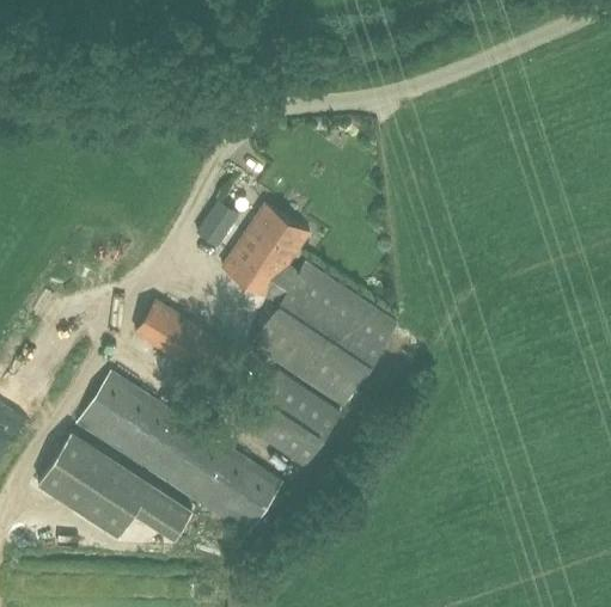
[(220,250),(240,219),(219,204),(199,235),(220,250)]
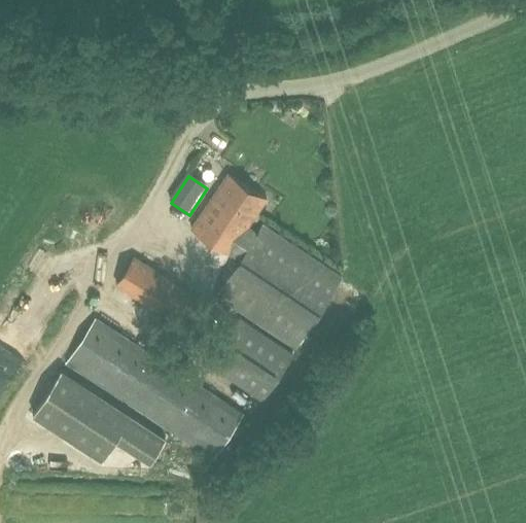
[(258,238),(249,232),(268,203),(230,178),(195,233),(242,264),(219,299),(299,350),(343,282),(264,231),(258,238)]
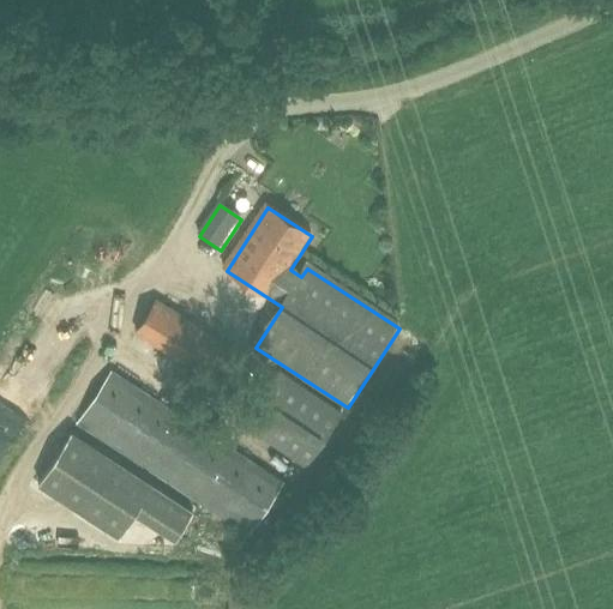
[(217,389),(238,356),(161,305),(139,337),(217,389)]
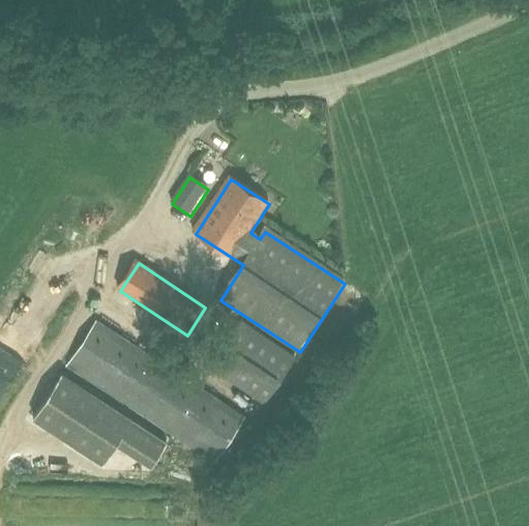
[(211,369),(259,400),(265,403),(295,356),(241,322),(211,369)]
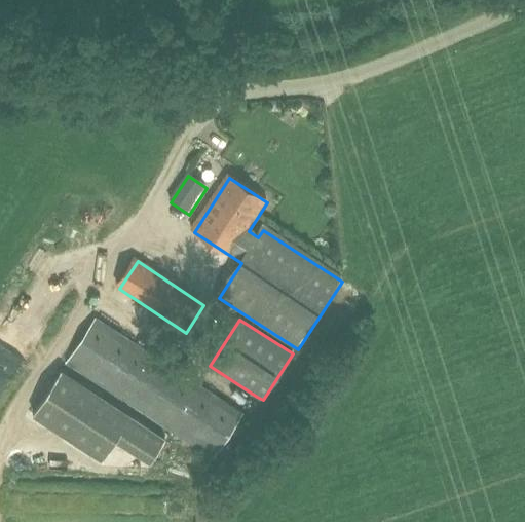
[(244,417),(221,403),(96,322),(67,366),(216,461),(244,417)]
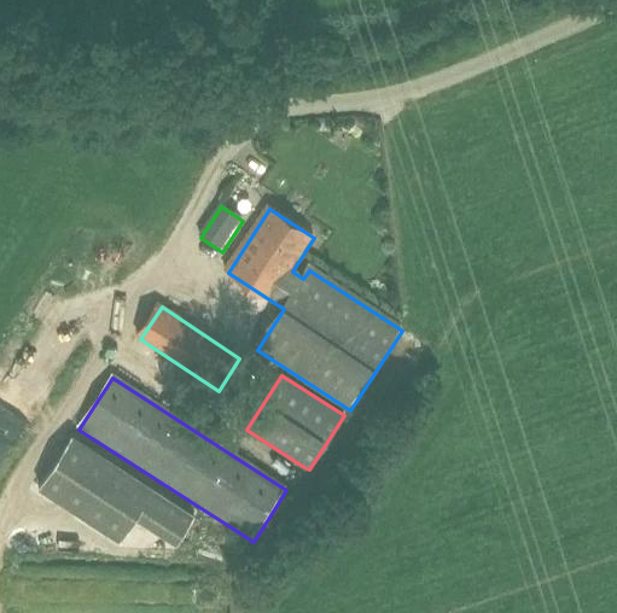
[(138,517),(178,543),(195,518),(71,438),(40,488),(122,541),(138,517)]
